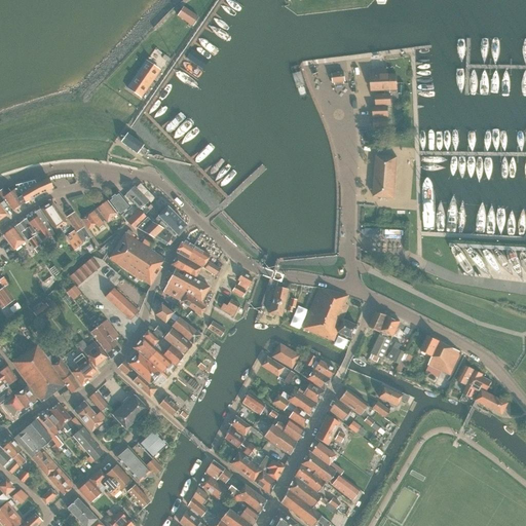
[(198,17),(197,16),(183,7),(177,15),(192,26),(198,17)]
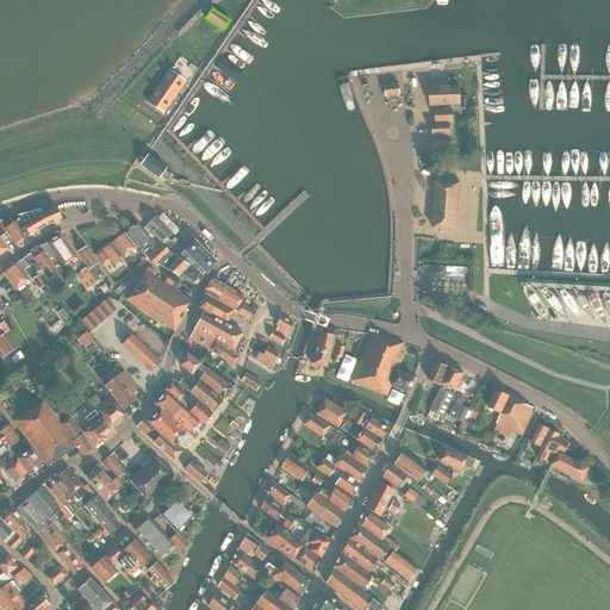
[(148,103),(163,113),(185,81),(169,70),(148,103)]
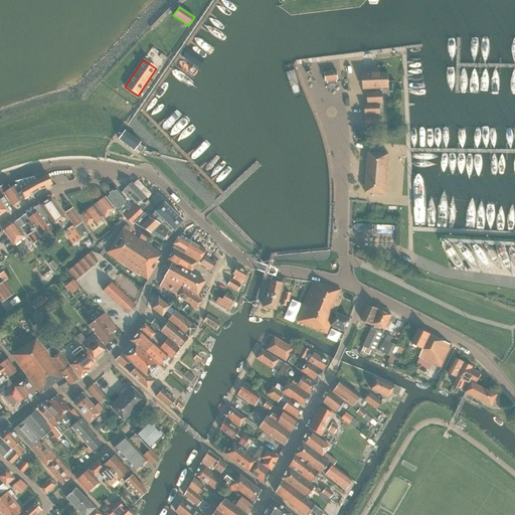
[(326,80),(338,79),(337,71),(325,72),(326,80)]
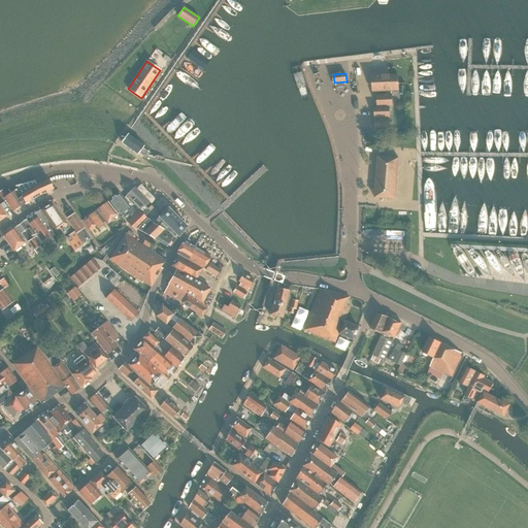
[(398,91),(398,74),(388,75),(387,73),(374,74),(374,75),(371,76),(372,92),(386,91),(386,95),(377,95),(377,107),(374,107),(375,130),(389,129),(389,106),(392,106),(391,95),(391,91),(398,91)]
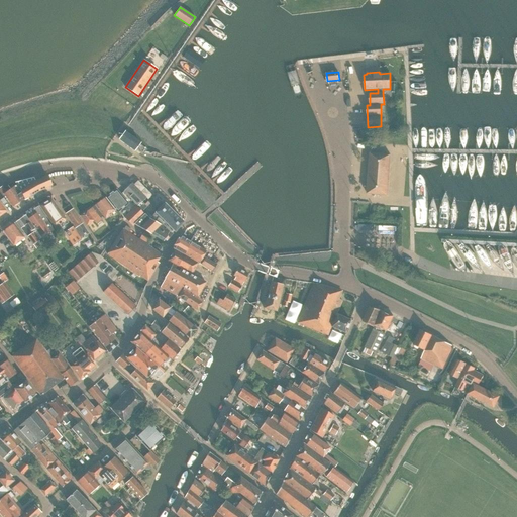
[(134,150),(140,142),(125,131),(119,139),(134,150)]
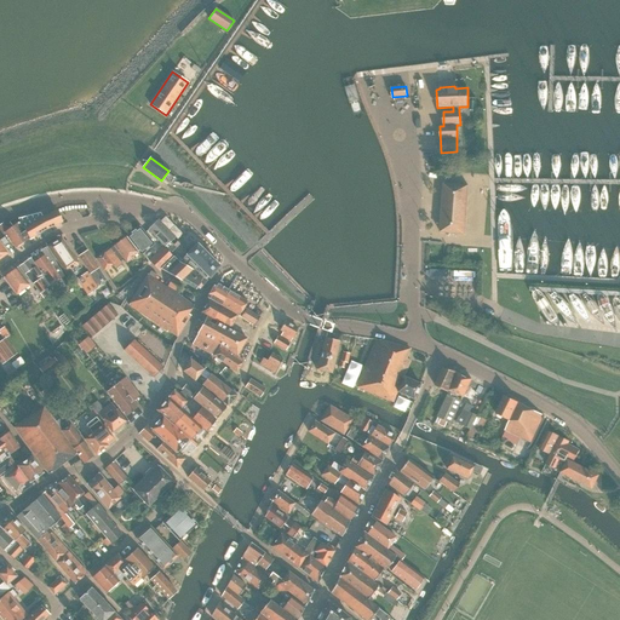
[(443,184),(440,233),(464,234),(468,185),(443,184)]
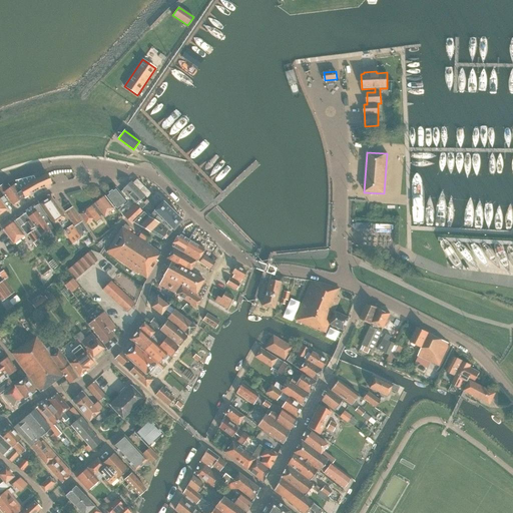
[(38,189),(50,183),(46,174),(35,179),(33,175),(11,181),(8,183),(10,187),(3,192),(13,205),(23,198),(38,189)]
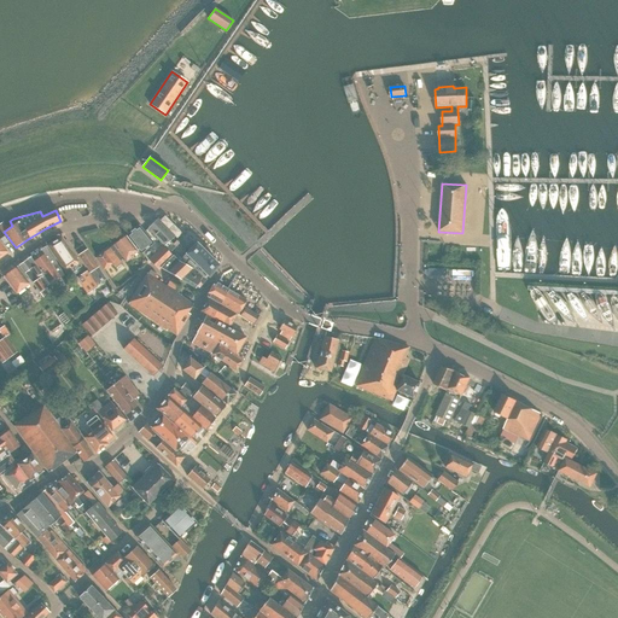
[(169,240),(174,237),(157,219),(147,228),(164,245),(170,251),(175,246),(169,240)]
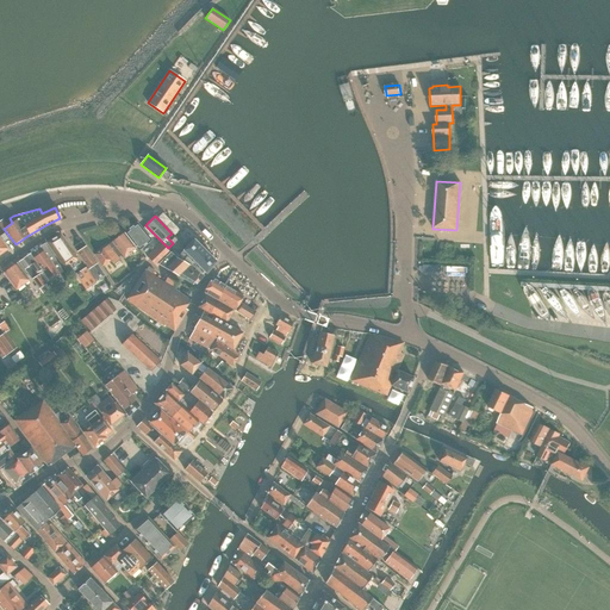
[(151,241),(137,223),(124,232),(138,250),(151,241)]
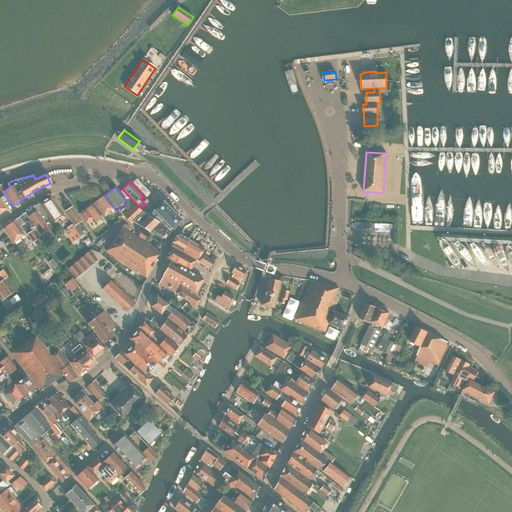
[(104,216),(114,208),(104,195),(94,203),(104,216)]
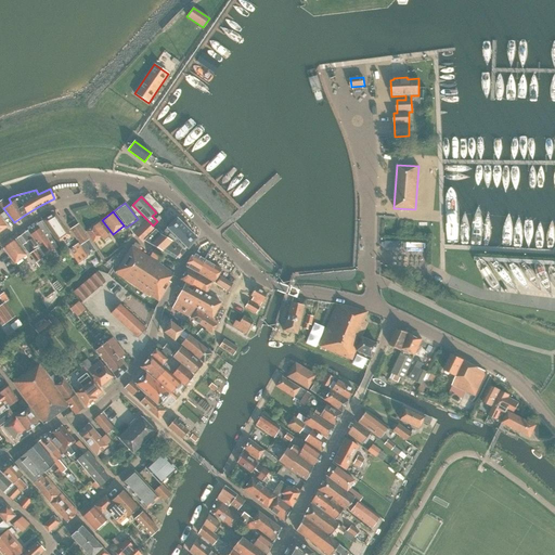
[(73,239),(69,234),(54,213),(41,220),(61,247),(65,244),(73,239)]
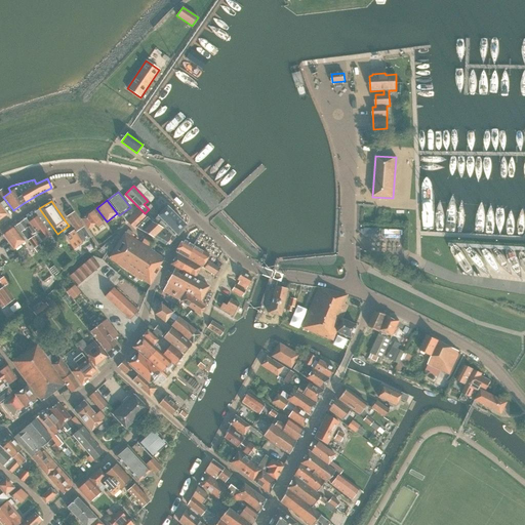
[(167,206),(152,221),(147,217),(136,228),(142,231),(144,229),(168,243),(176,235),(186,226),(167,206)]
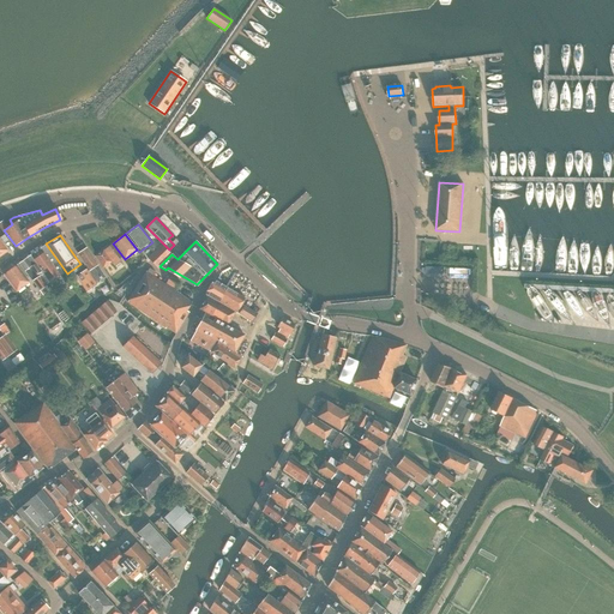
[(64,272),(55,262),(44,245),(40,248),(30,256),(18,263),(24,271),(42,295),(49,292),(46,287),(47,286),(40,275),(38,276),(37,274),(42,271),(49,283),(59,277),(59,276),(64,272)]
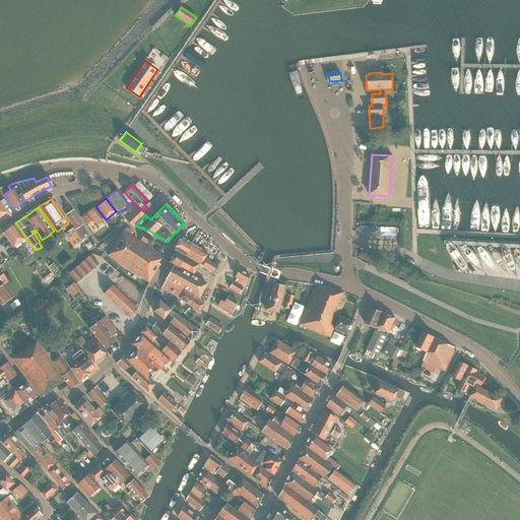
[(135,225),(145,215),(136,207),(125,218),(133,228),(135,225)]
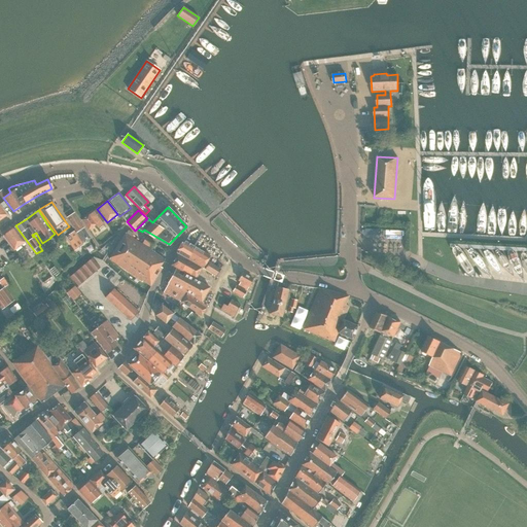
[(98,229),(103,224),(94,211),(81,220),(89,230),(95,224),(98,229)]
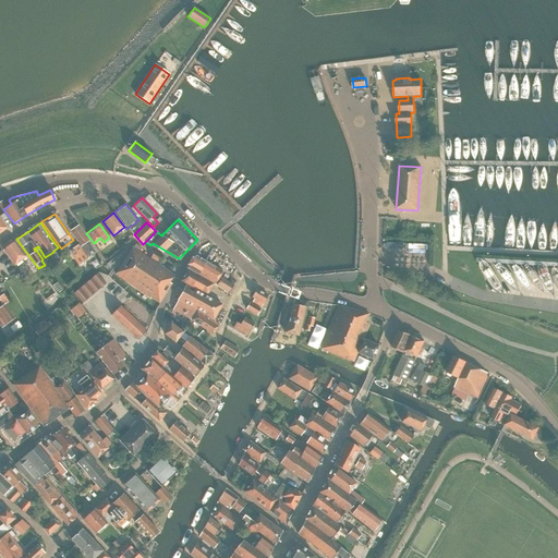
[(195,228),(202,235),(206,231),(199,223),(195,228)]
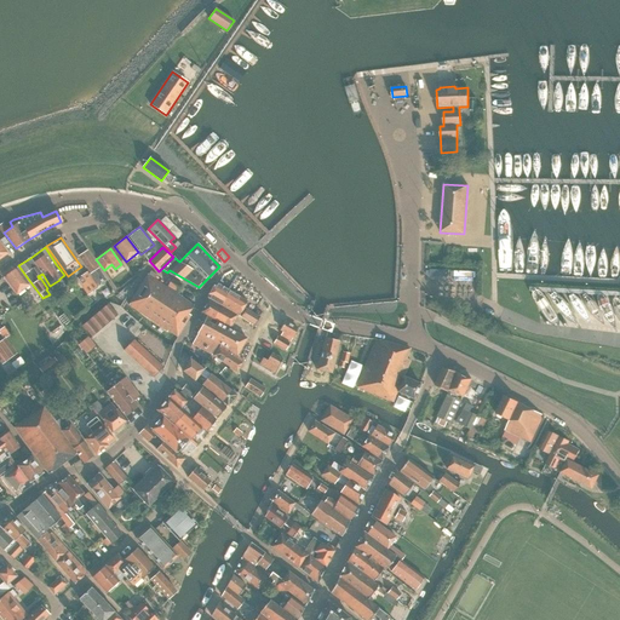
[(98,285),(107,280),(98,268),(86,251),(79,256),(91,274),(98,285)]
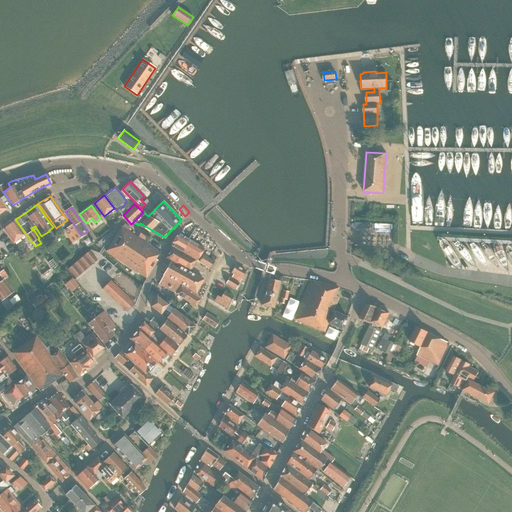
[(13,221),(3,229),(13,243),(24,235),(13,221)]
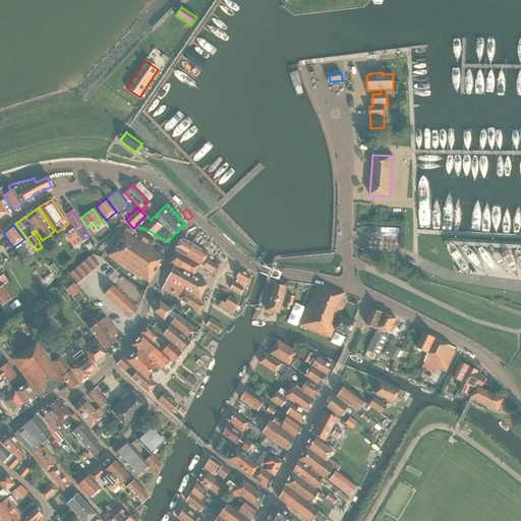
[(163,256),(133,236),(129,234),(131,231),(126,228),(124,230),(123,230),(107,256),(117,263),(140,279),(140,278),(149,283),(160,265),(158,264),(163,256)]
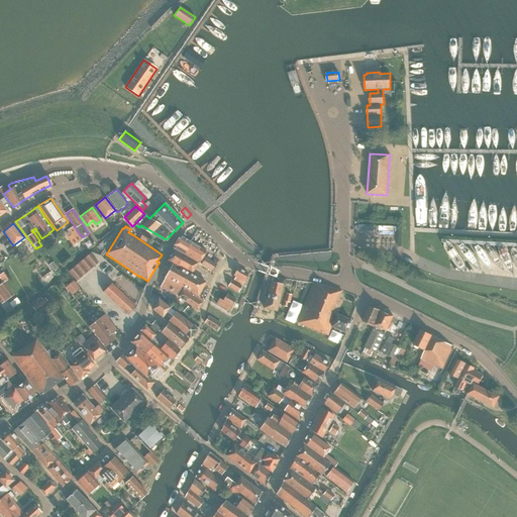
[(375,234),(392,235),(392,226),(375,226),(375,234)]
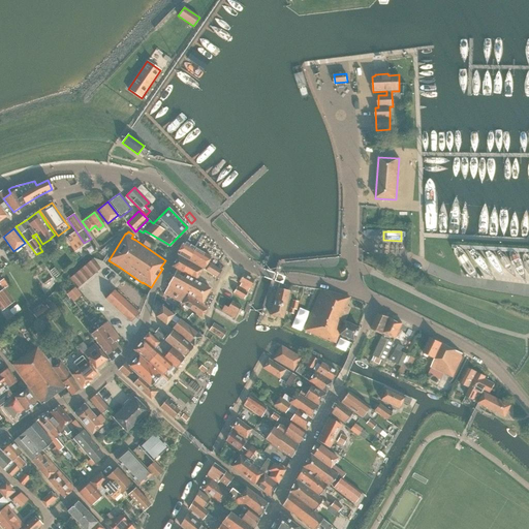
[(78,234),(75,235),(73,232),(65,238),(74,251),(83,246),(83,245),(84,243),(78,234)]
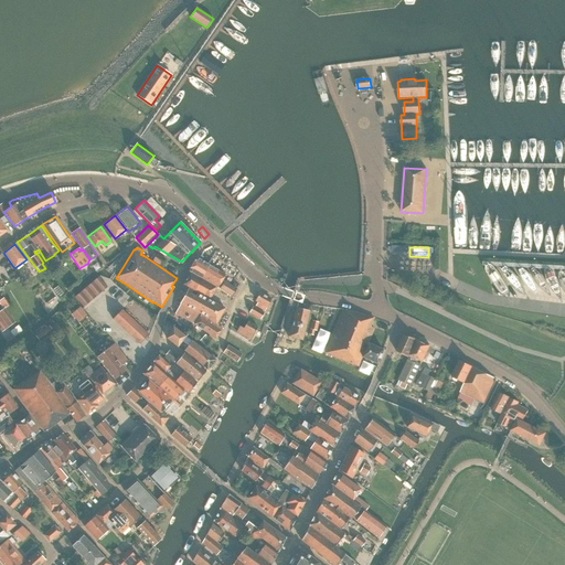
[(161,266),(166,259),(156,254),(152,260),(161,266)]
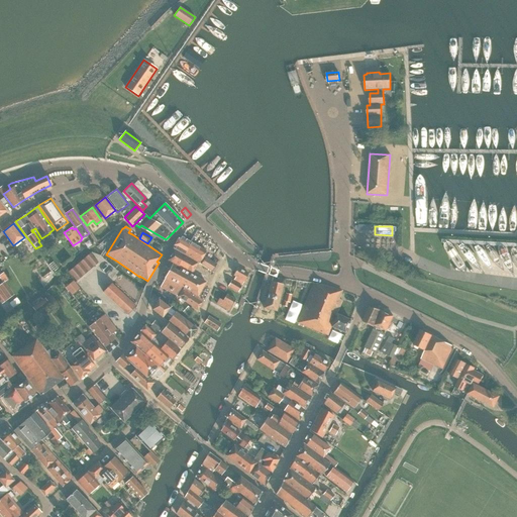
[(183,254),(189,241),(180,235),(173,248),(183,254)]
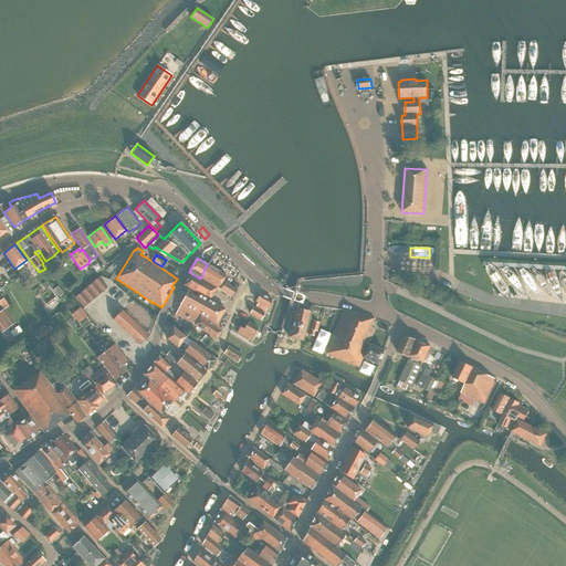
[(220,268),(227,274),(232,268),(226,261),(220,268)]
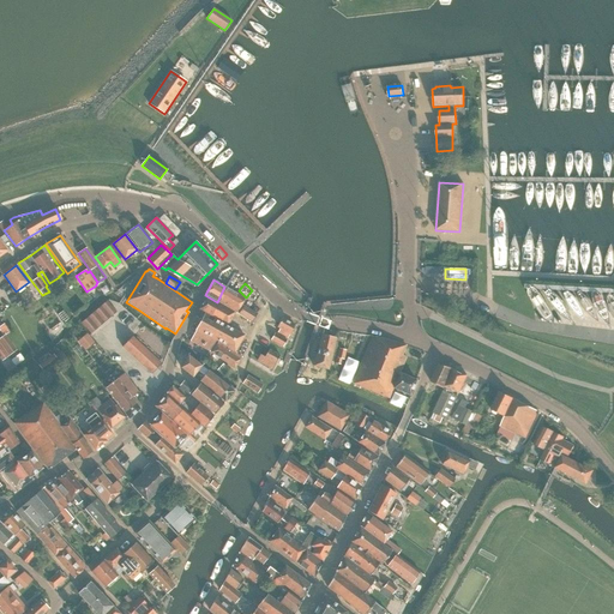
[(245,299),(224,287),(217,302),(218,302),(236,312),(234,315),(250,325),(257,313),(241,304),(245,299)]
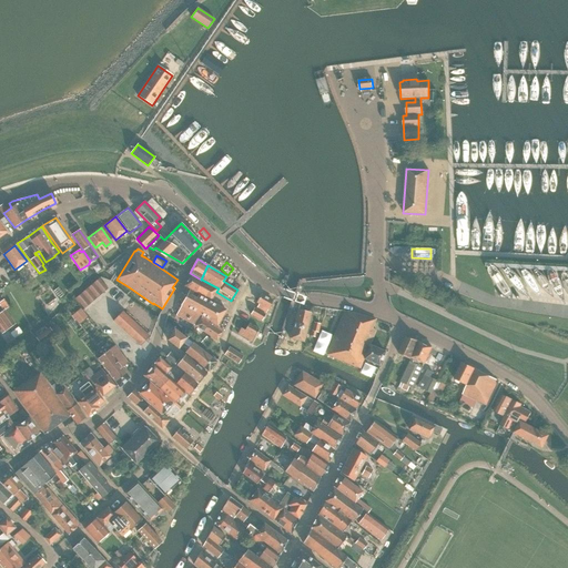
[(216,288),(206,283),(191,274),(184,286),(200,295),(211,301),(216,288)]
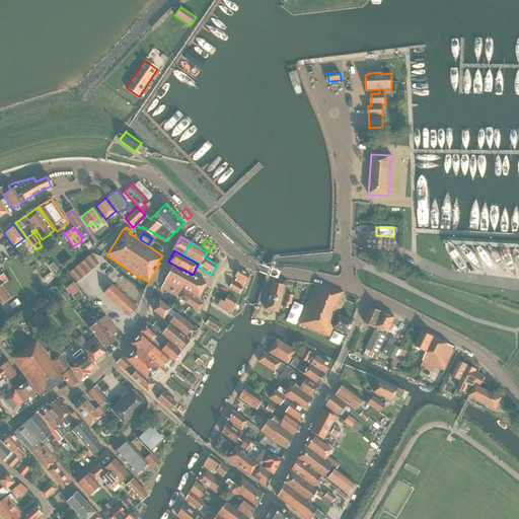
[(90,254),(69,273),(77,282),(98,264),(90,254)]
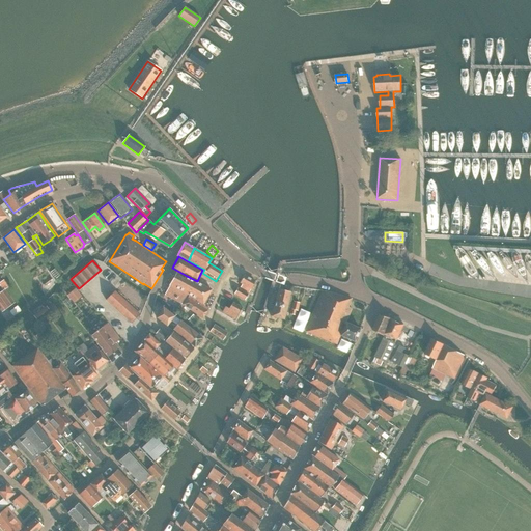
[(211,289),(199,283),(177,271),(169,285),(170,286),(166,295),(180,303),(187,295),(202,304),(211,289)]
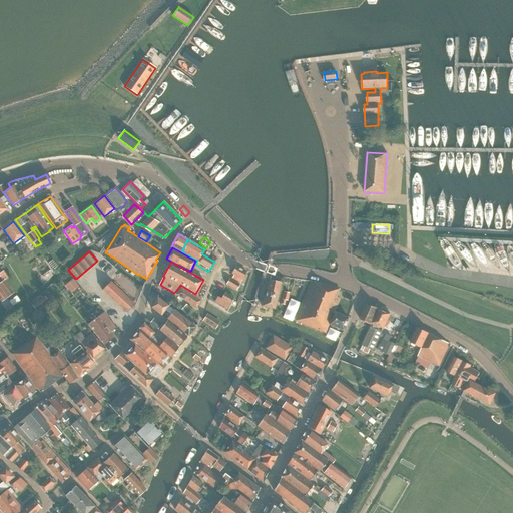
[(242,280),(246,272),(236,266),(231,274),(233,276),(231,278),(240,283),(241,280),(242,280)]
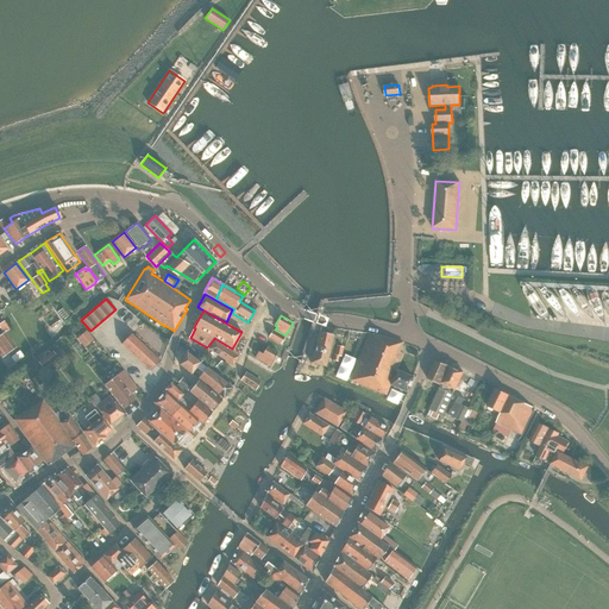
[(333,334),(334,328),(321,326),(320,332),(319,332),(311,363),(325,366),(333,334)]
